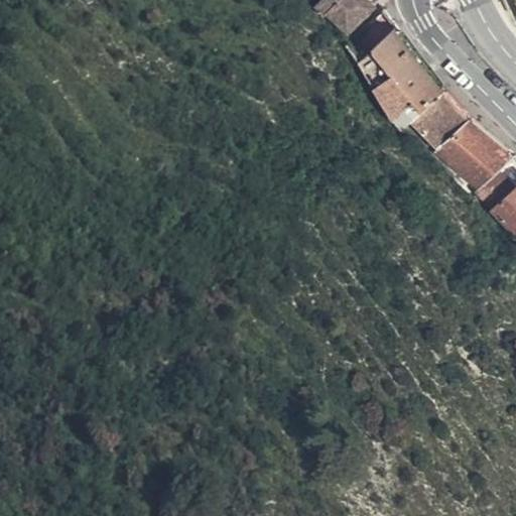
[(337,0),(329,8),(349,29),(378,3),(375,0),(337,0)]
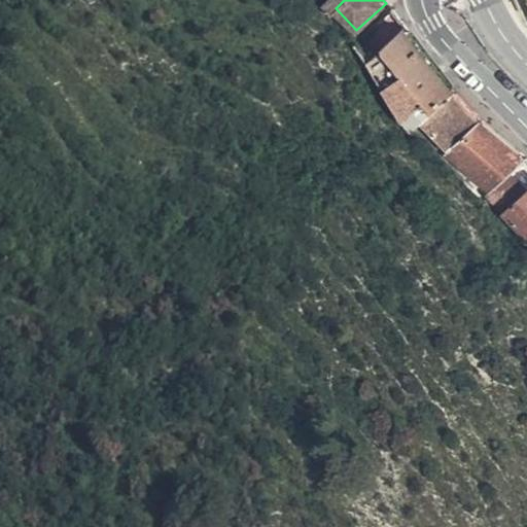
[(417,126),(449,96),(398,29),(387,13),(349,50),(363,69),(385,104),(397,124),(409,134),(417,126)]
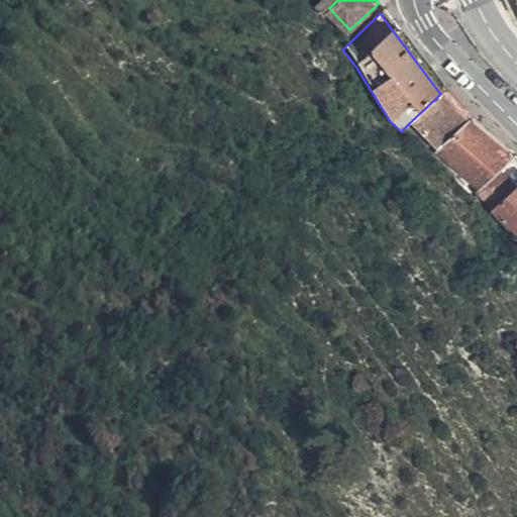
[(435,152),(470,120),(440,94),(409,123),(435,152)]
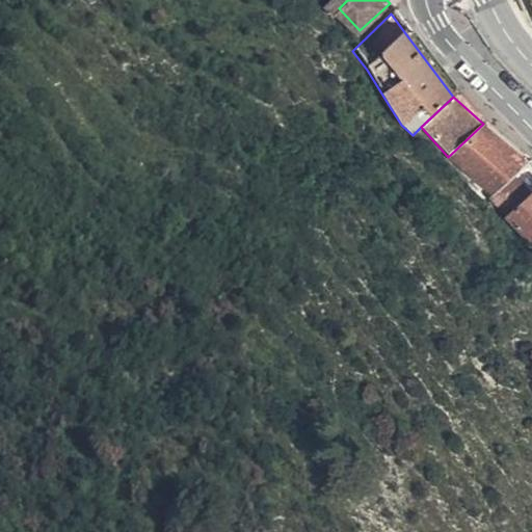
[(494,196),(528,164),(526,161),(486,127),(483,124),(448,157),(447,158),(489,201),(494,196)]
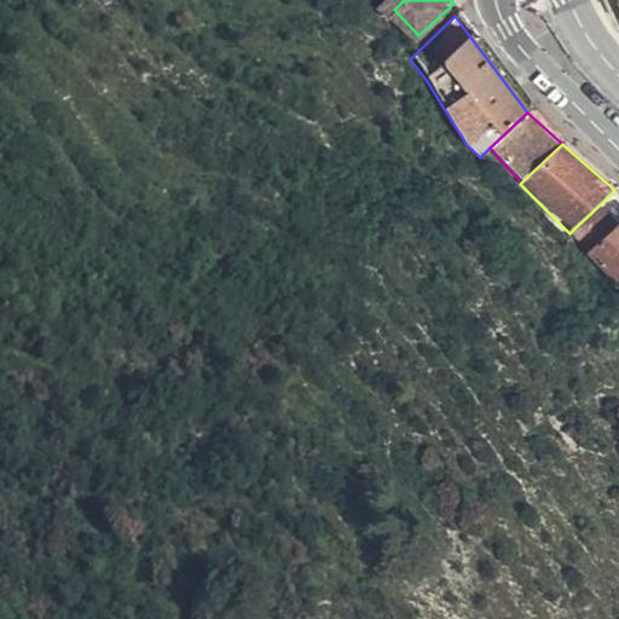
[(594,250),(618,225),(618,195),(614,191),(574,229),(594,250)]
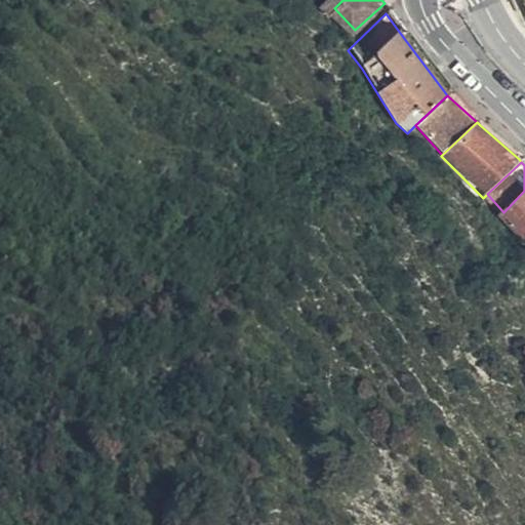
[(524,234),(524,191),(503,212),(524,234)]
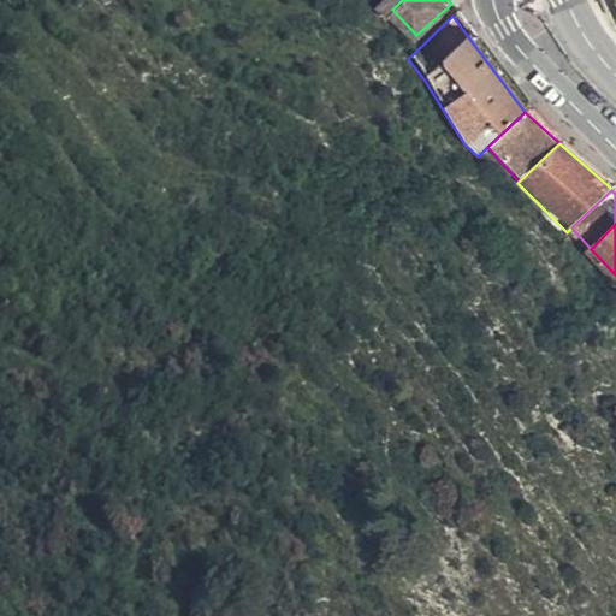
All buildings are outlined.
